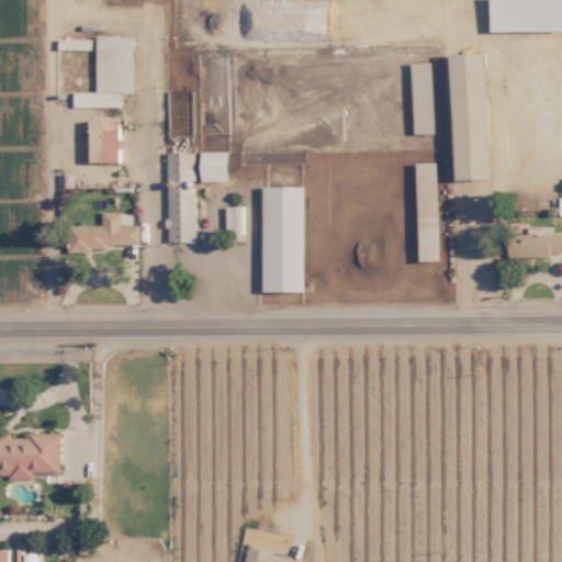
[(133,35),(94,36),(94,91),(72,92),(72,108),(119,107),(119,92),(134,92),(133,35)]
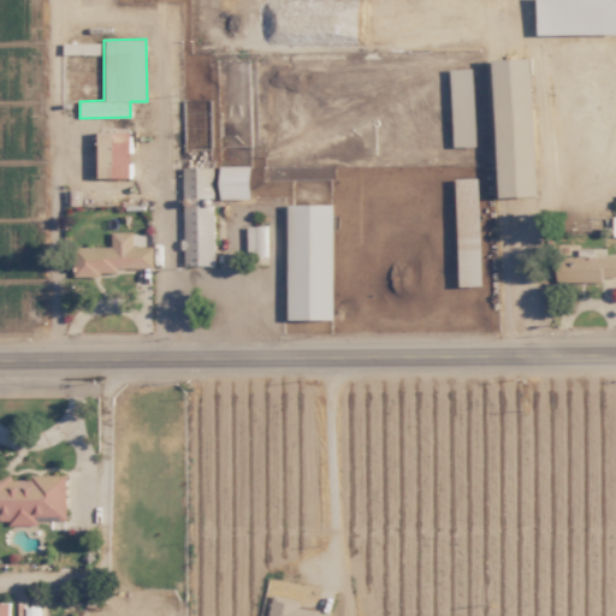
[(537,197),(532,59),(492,60),(495,126),(499,126),(499,136),(514,136),(514,144),(527,144),(527,153),(505,154),(505,157),(497,157),(499,199),(537,197)]
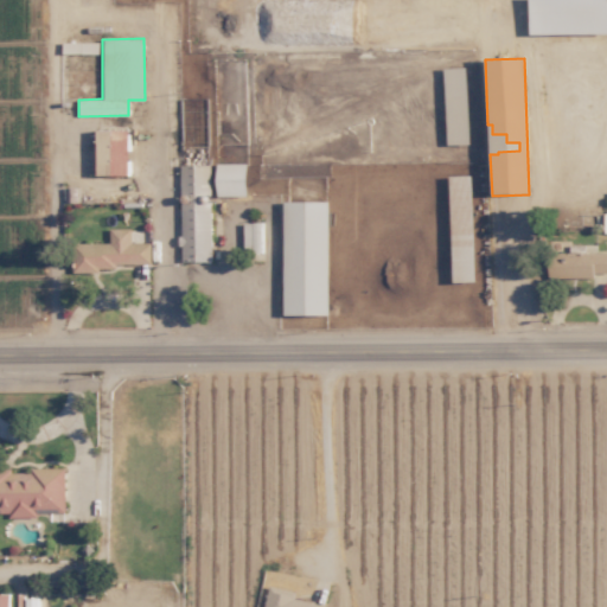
[(468,145),(465,68),(442,69),(446,146),(468,145)]
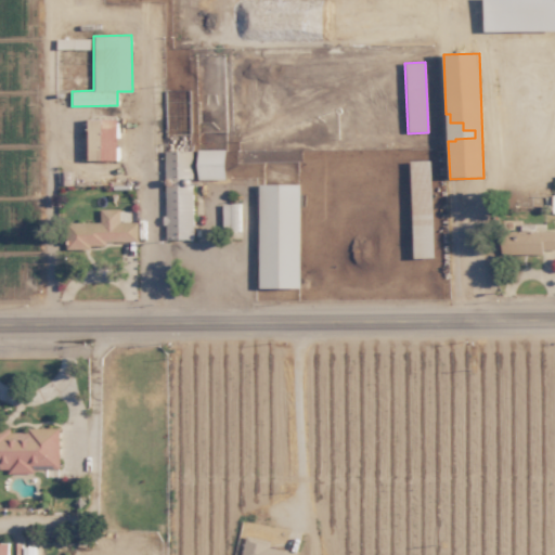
[(116,162),(117,127),(102,127),(102,119),(88,118),(87,160),(116,162)]
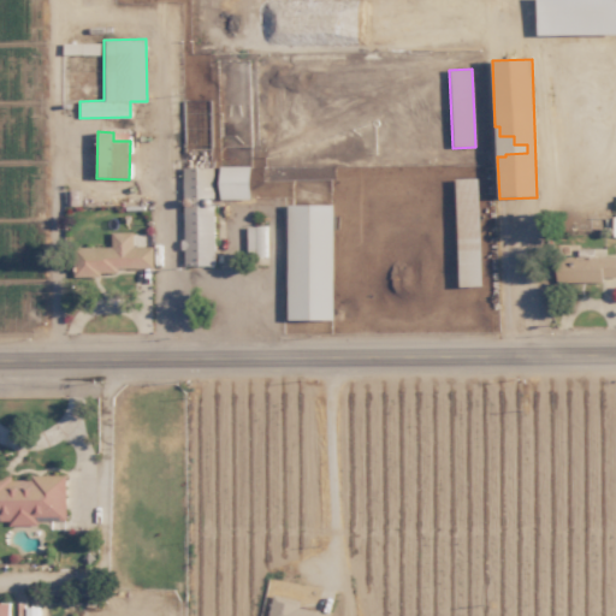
[(249,166),(218,166),(218,200),(249,199),(249,166)]
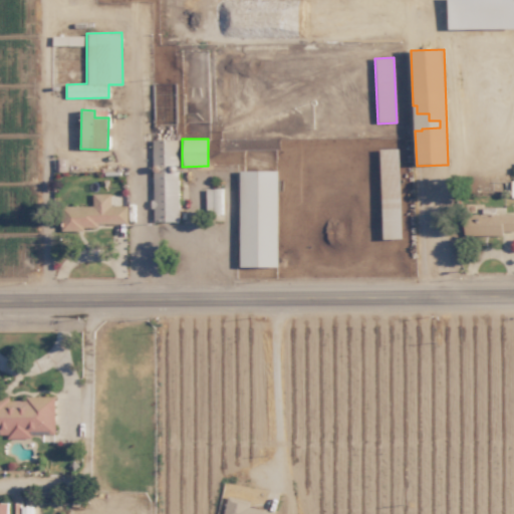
[(177,140),(151,141),(153,222),(179,221),(177,140)]
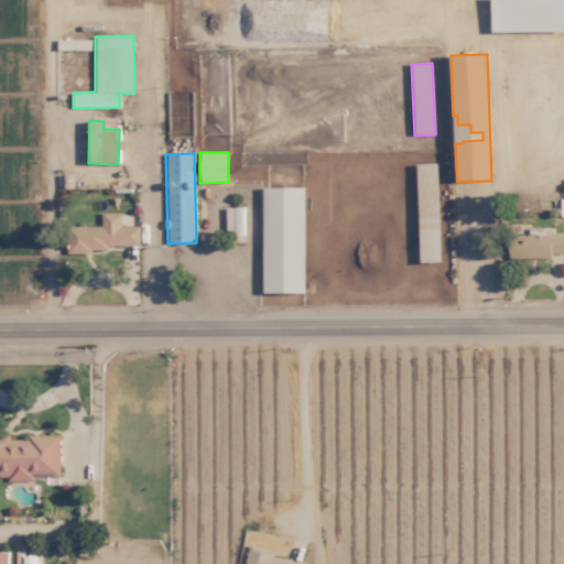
[(304,187),(262,187),(263,293),(305,293),(304,187)]
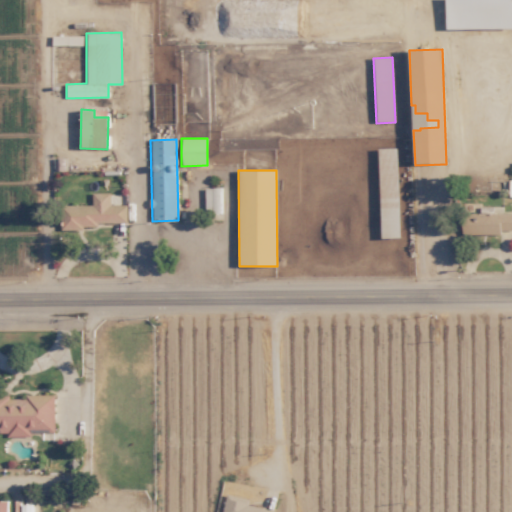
[(205,188),(205,214),(221,214),(220,188),(205,188)]
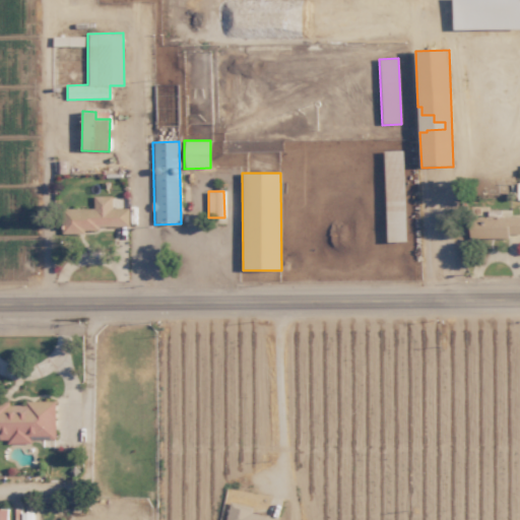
[(128,229),(128,207),(112,208),(111,195),(92,196),(92,208),(61,209),(62,231),(128,229)]
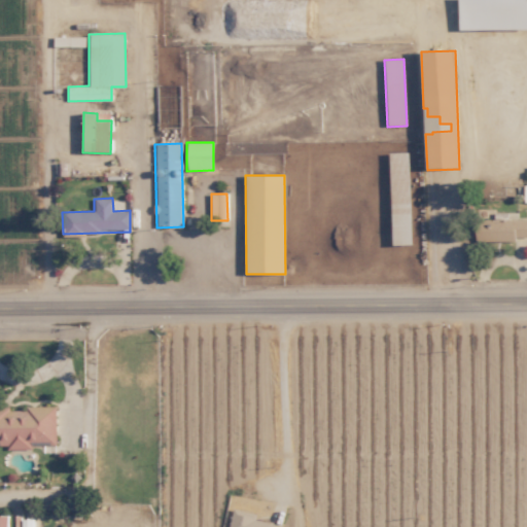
[(475,242),(526,240),(526,219),(505,219),(504,214),(494,214),(494,219),(475,219),(475,242)]
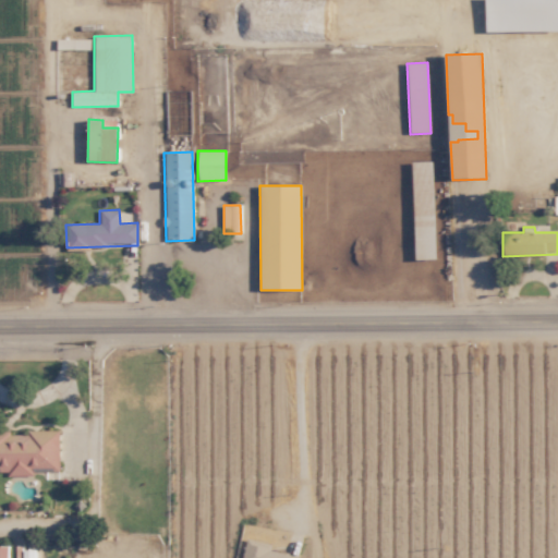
[(0,429),(0,471),(7,471),(7,475),(33,475),(33,470),(58,470),(58,432),(8,432),(8,429),(0,429)]
